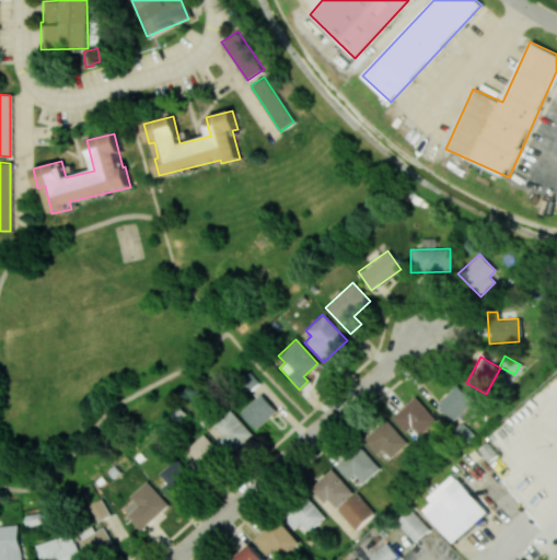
[(436,404),(454,384),(471,400),(451,420),(436,404)]
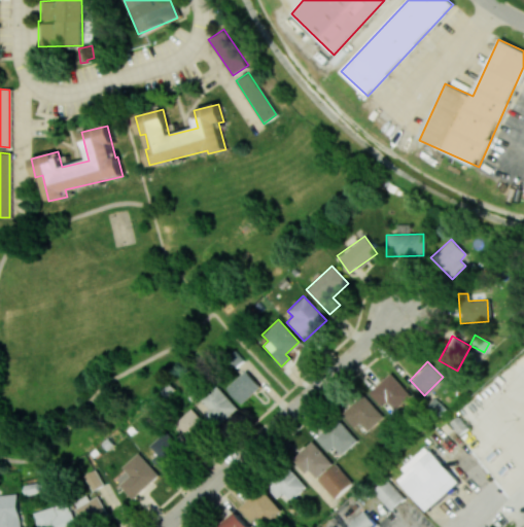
[(239,403),(258,387),(244,370),(224,387),(239,403)]
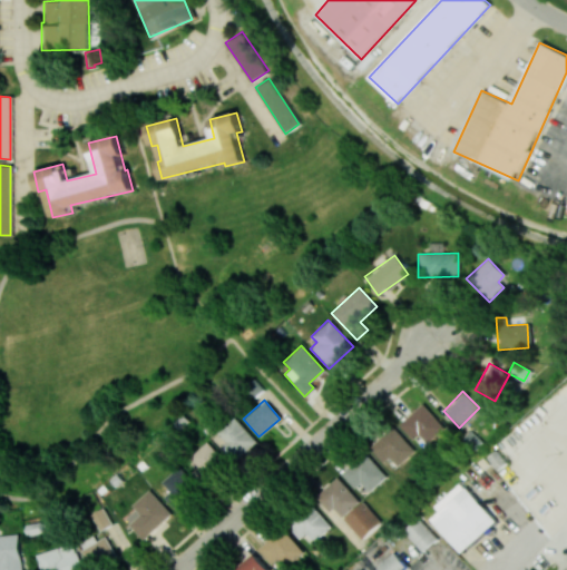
[(426,443),(442,428),(419,403),(397,425),(410,440),(417,433),(426,443)]
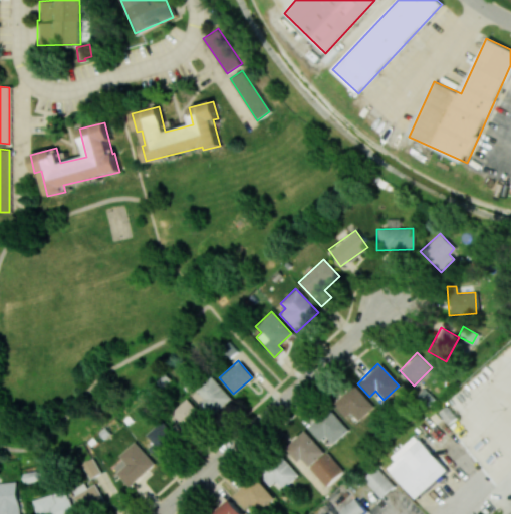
[(202,399),(196,404),(209,418),(230,398),(209,375),(194,390),(202,399)]
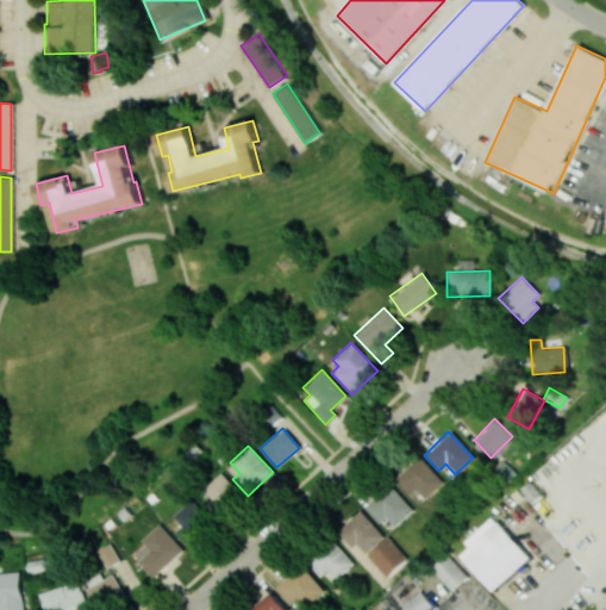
[(393,479),(407,495),(413,489),(423,499),(441,483),(418,456),(393,479)]
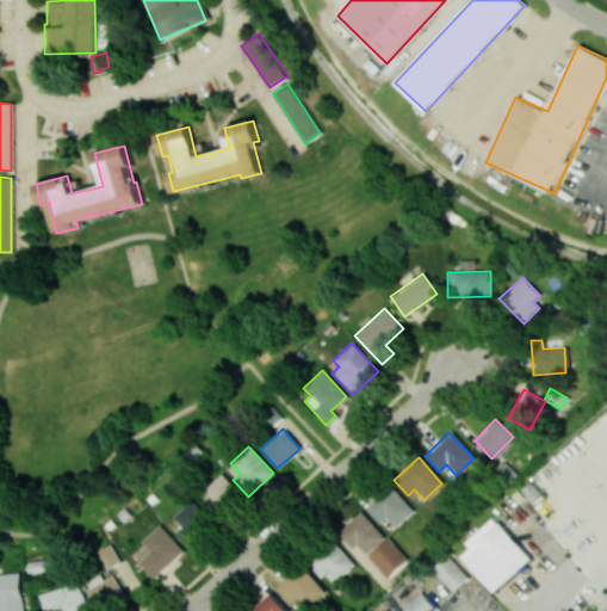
[(204,505),(214,518),(240,499),(222,474),(202,488),(210,500),(204,505)]
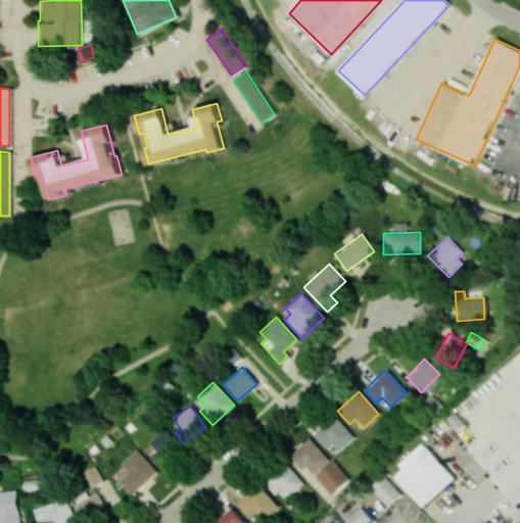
[(323,448),(329,443),(336,452),(352,437),(333,414),(310,433),(323,448)]
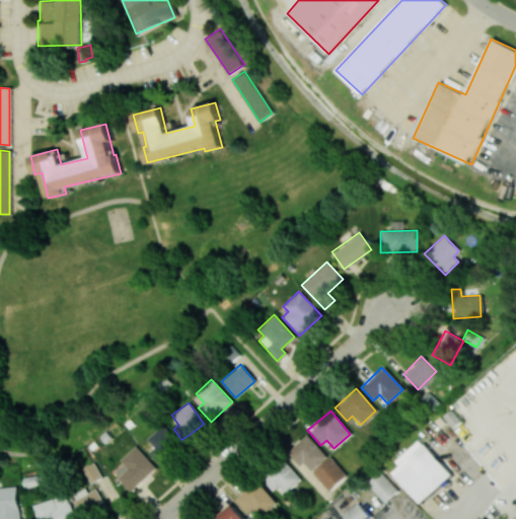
[(157,463),(178,446),(162,425),(145,438),(153,447),(148,451),(157,463)]
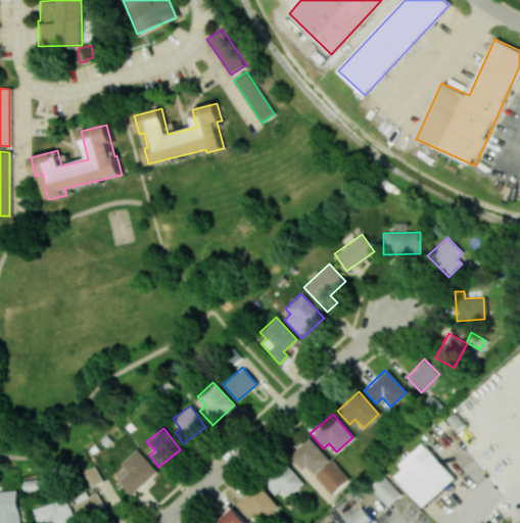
[(327,460),(306,437),(287,456),(300,470),(304,466),(312,474),(327,460)]
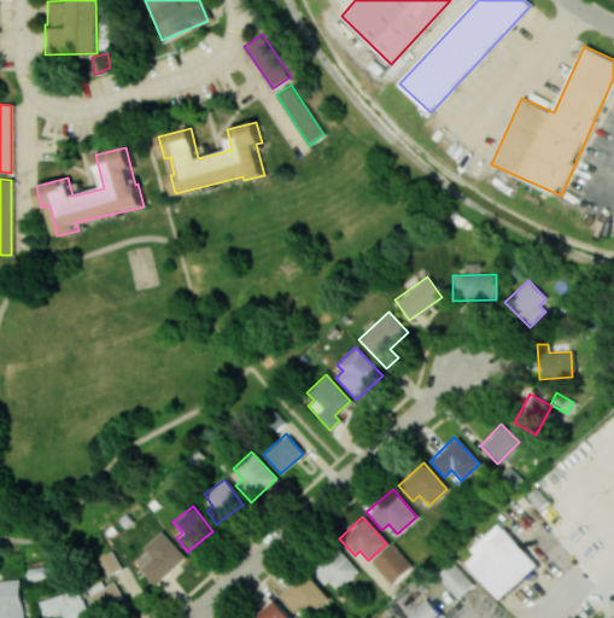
[(466,563),(503,529),(537,565),(500,599),(466,563)]
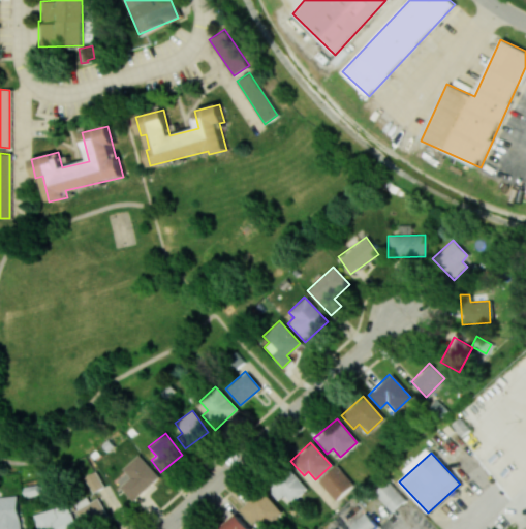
[(158,475),(136,454),(121,469),(125,472),(115,483),(131,500),(158,475)]
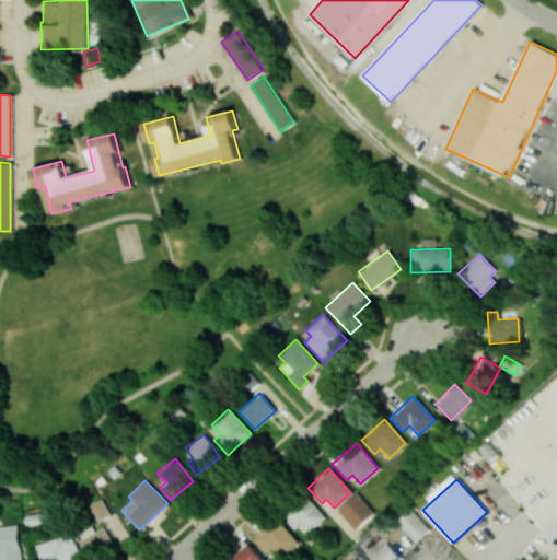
[(335,510),(354,492),(372,512),(354,529),(335,510)]
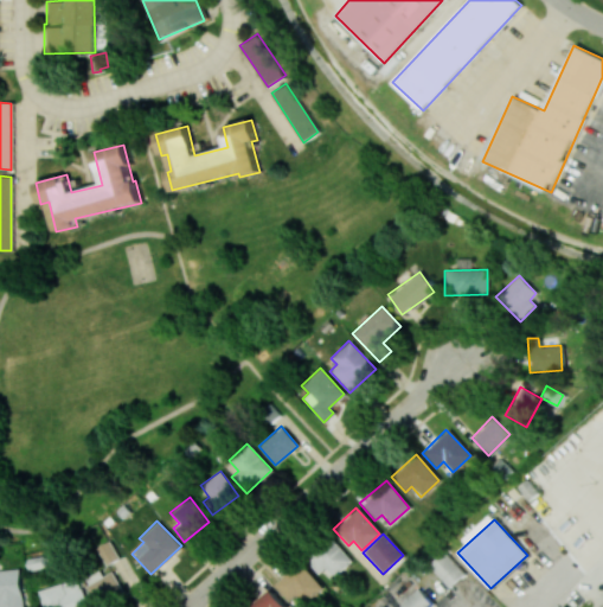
[(316,574),(322,568),(331,577),(350,561),(327,537),(303,560),(316,574)]
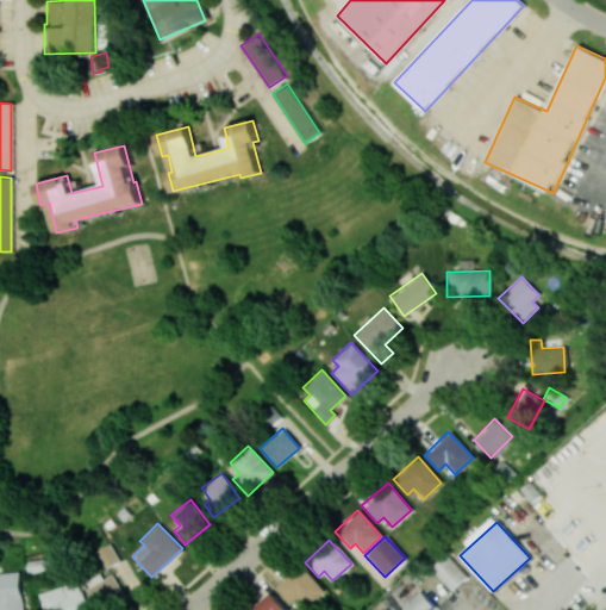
[(467,577),(445,554),(430,568),(451,591),(467,577)]
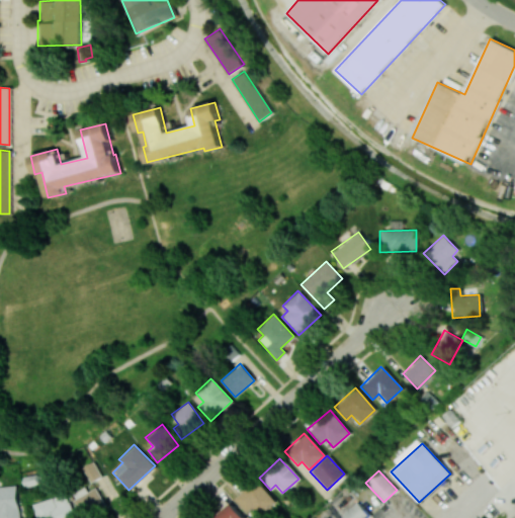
[(244,512),(250,507),(258,515),(273,501),(253,480),(232,499),(244,512)]
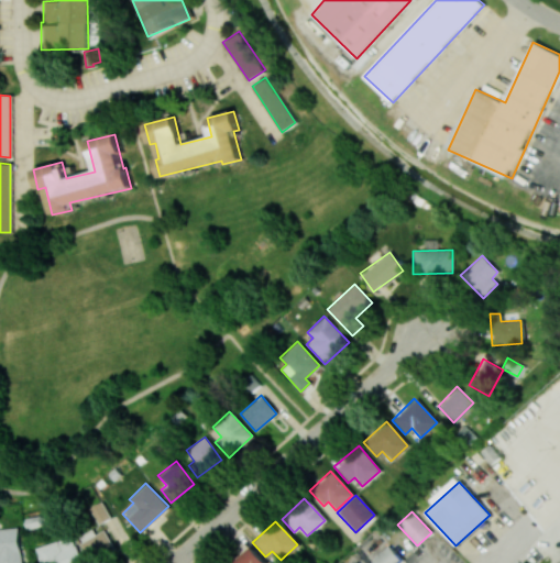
[(0,562),(20,562),(19,527),(0,528),(0,562)]
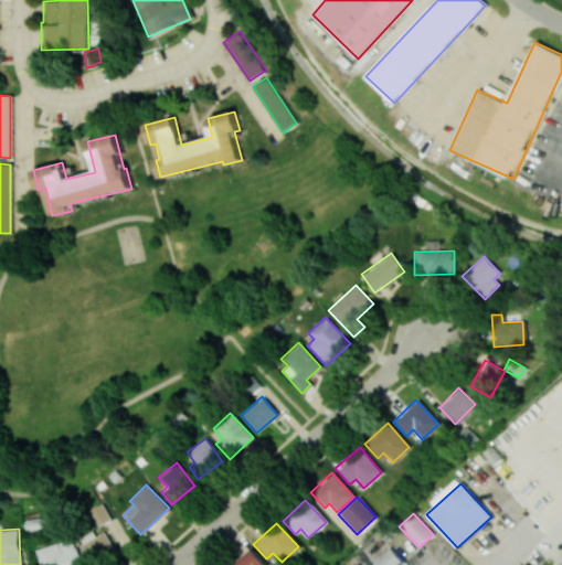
[(80,544),(89,564),(114,553),(104,532),(80,544)]
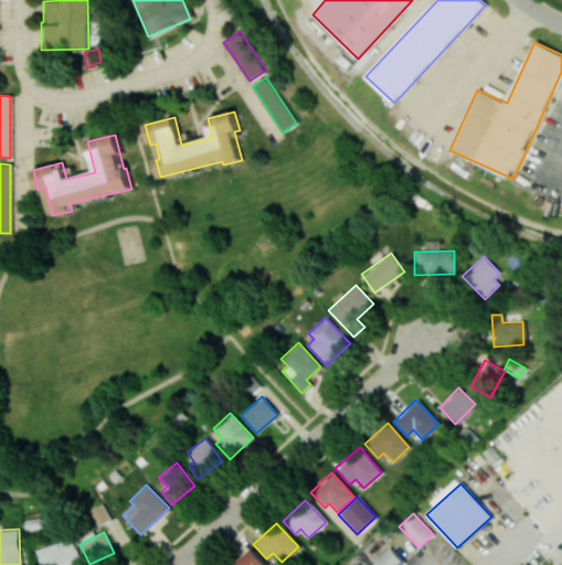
[(34,550),(40,564),(81,564),(72,537),(34,550)]
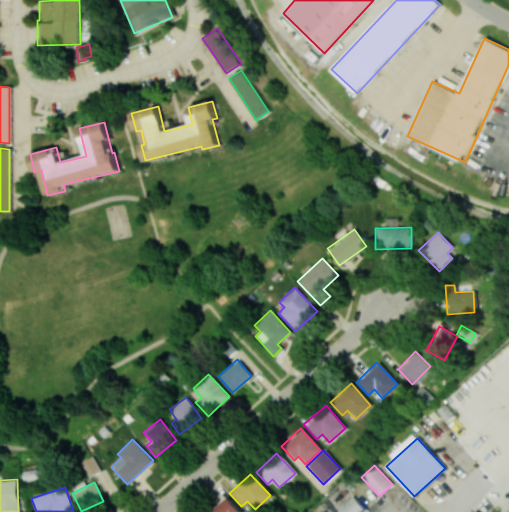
[(365,511),(366,511),(353,496),(337,509),(339,511),(365,511)]
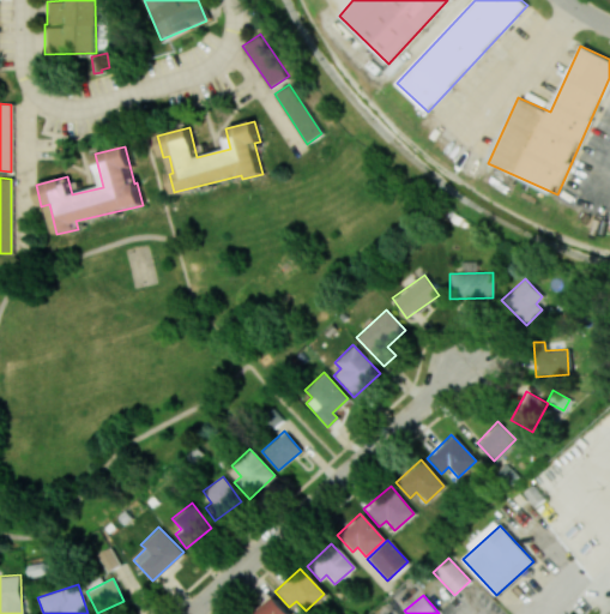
[(287,613),(272,596),(251,613),(287,613)]
